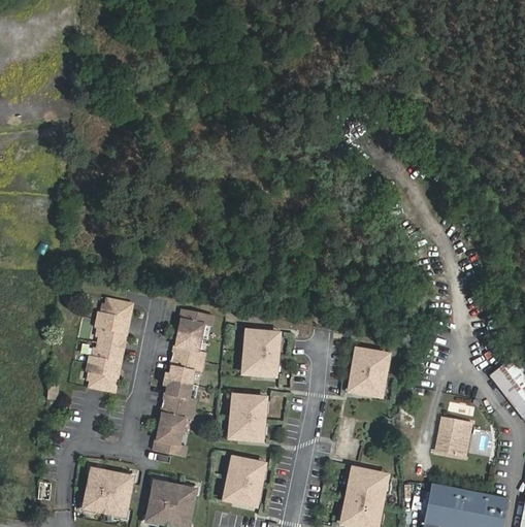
[(128,298),(107,293),(103,307),(98,305),(94,322),(99,323),(92,351),(87,350),(83,365),(88,366),(85,381),(105,386),(107,380),(112,381),(121,349),(116,348),(119,336),(123,337),(131,305),(127,304),(128,298)]
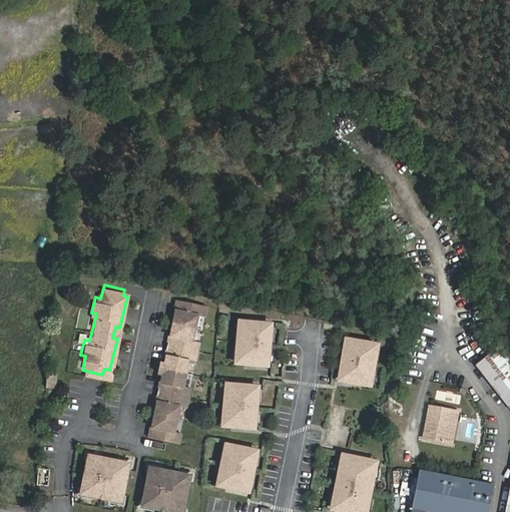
[(207,306),(177,299),(174,309),(178,310),(176,315),(174,314),(170,329),(173,330),(171,335),(168,334),(163,354),(166,355),(165,360),(162,359),(159,375),(161,375),(160,380),(156,379),(151,399),(155,400),(154,405),(151,404),(147,420),(149,420),(148,425),(145,424),(142,434),(172,442),(174,432),(168,430),(174,405),(181,406),(186,387),(179,385),(186,360),(192,361),(197,342),(191,340),(197,315),(204,316),(207,306)]
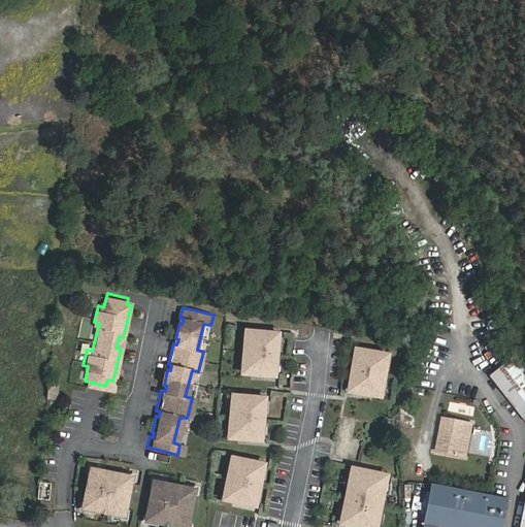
[(277,335),(245,333),(244,346),(249,346),(248,358),(243,358),(242,370),(274,372),(275,360),(272,360),(272,348),(276,348),(277,335)]
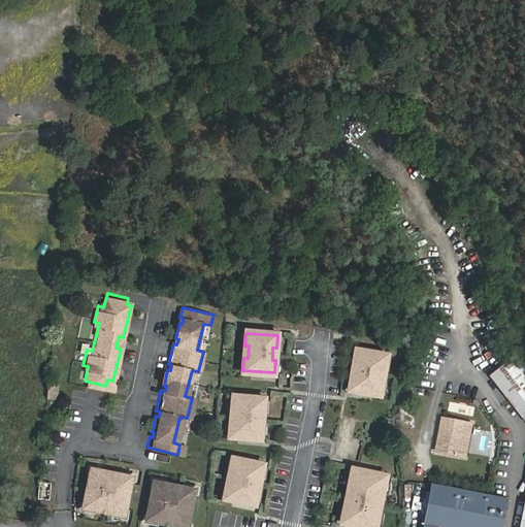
[(524,364),(517,354),(489,374),(524,422),(524,364)]
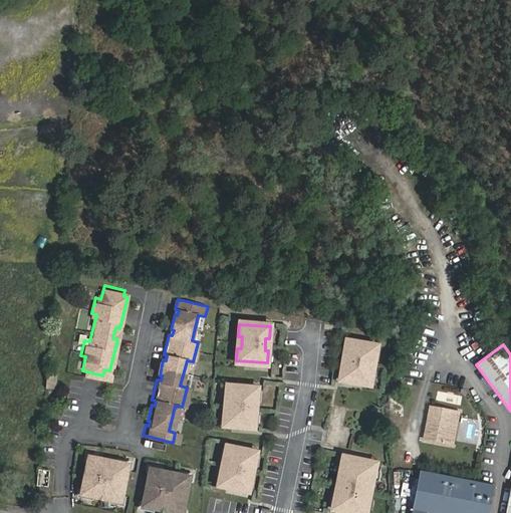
[(370,355),(340,347),(337,359),(340,360),(338,371),(334,370),(331,382),(361,391),(364,378),(360,377),(363,366),(367,367),(370,355)]
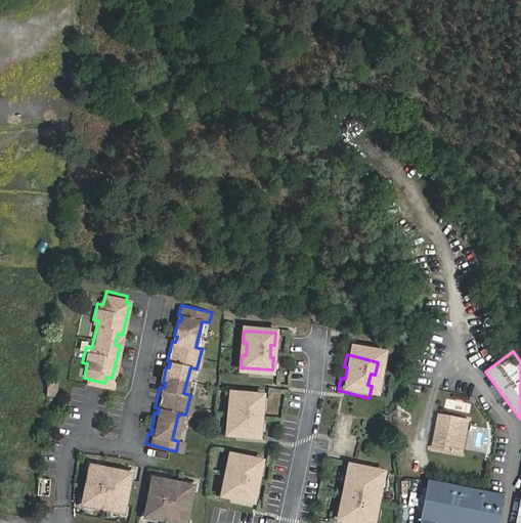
[(58,377),(51,377),(49,392),(57,392),(58,377)]
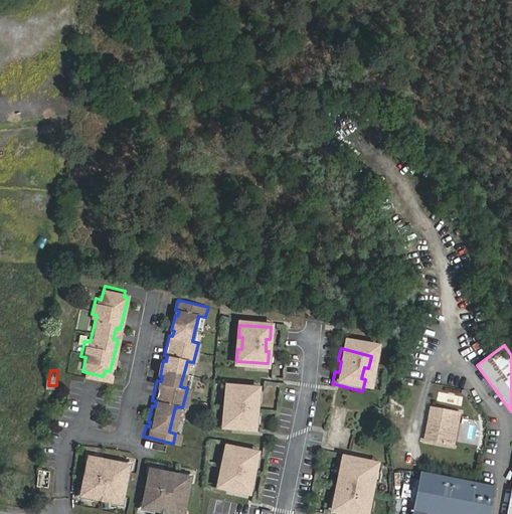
[(259,390),(227,388),(226,400),(230,401),(229,412),(225,412),(224,424),(256,427),(257,414),(252,414),(253,402),(258,402),(259,390)]
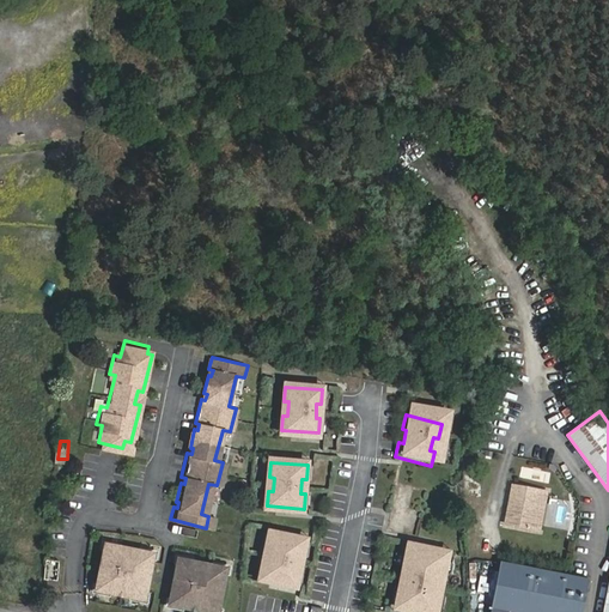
[(547,491),(513,484),(506,523),(540,529),(547,491)]
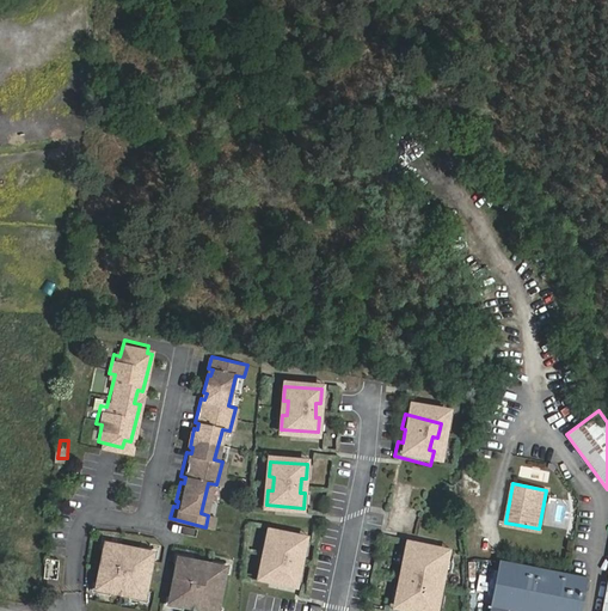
[(307,542),(271,533),(268,548),(272,549),(269,562),(264,562),(262,576),(298,584),(301,570),(296,569),(300,555),(304,556),(307,542)]
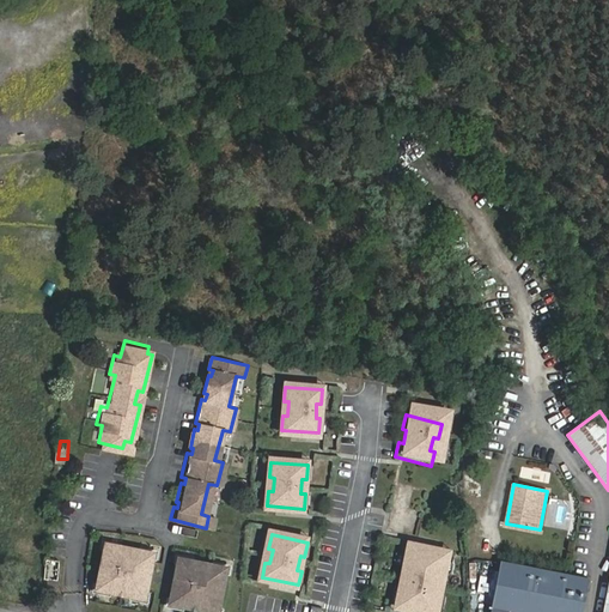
[(153,551),(115,543),(113,547),(109,546),(101,581),(105,582),(104,588),(144,597),(145,591),(148,592),(152,579),(147,577),(150,570),(153,571),(157,558),(152,557),(153,551)]
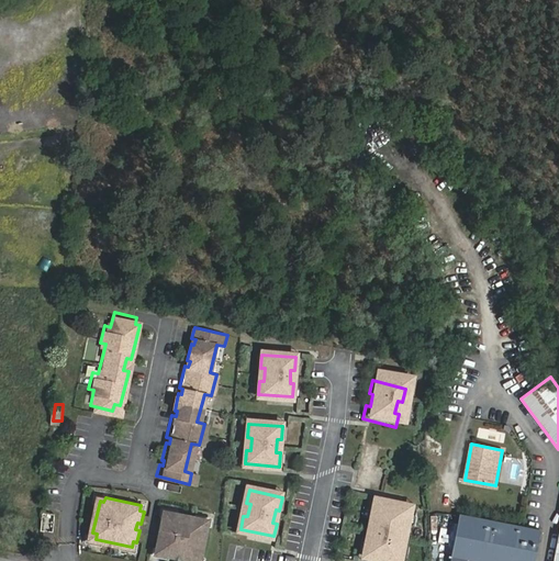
[(411,512),(373,503),(370,520),(373,522),(371,534),(367,533),(361,557),(380,560),(399,560),(403,541),(400,540),(402,528),(406,528),(411,512)]
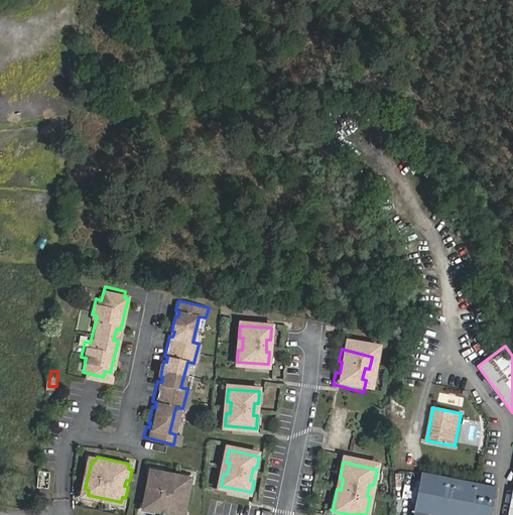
[(190,477),(157,470),(156,475),(152,474),(150,485),(153,486),(152,492),(148,491),(146,502),(150,503),(148,508),(178,514),(181,514),(182,511),(186,511),(193,483),(189,482),(190,477)]
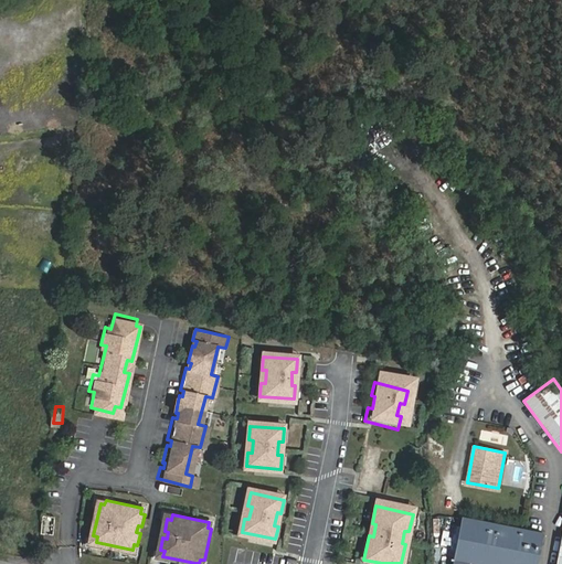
[(49,534),(51,517),(40,515),(39,533),(49,534)]
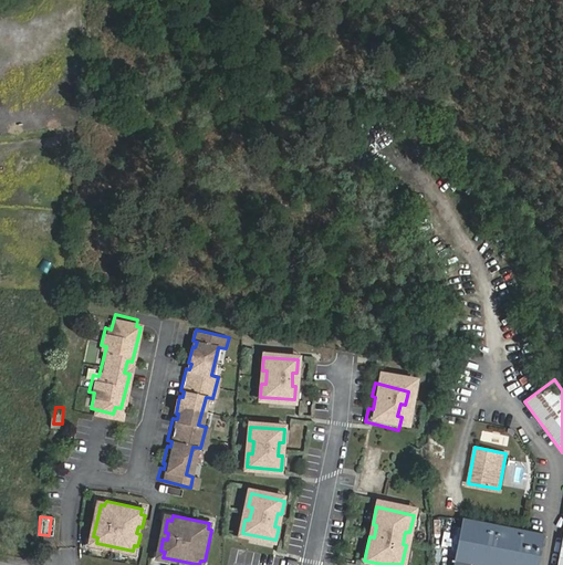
[(535,564),(542,534),(461,518),(451,564),(535,564)]
